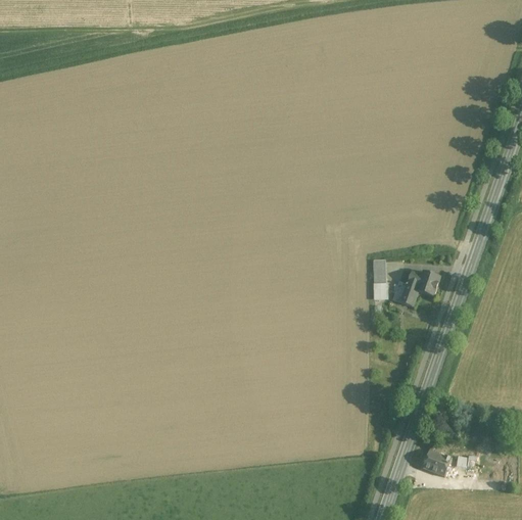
[(385,258),(373,260),(373,282),(386,282),(385,258)]
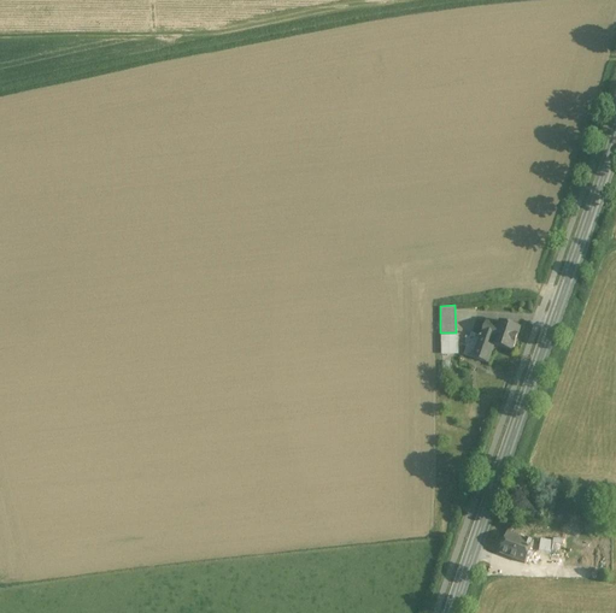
[(498,322),(486,317),(480,334),(479,334),(479,335),(480,335),(473,355),(486,360),(492,342),(491,342),(498,322)]
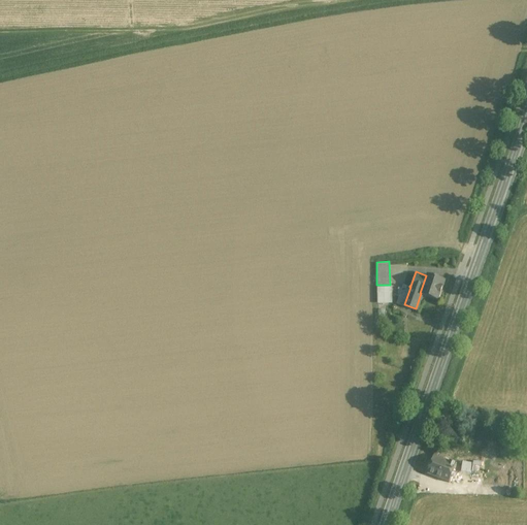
[(429,273),(426,272),(426,275),(420,293),(421,293),(437,299),(445,279),(429,273)]
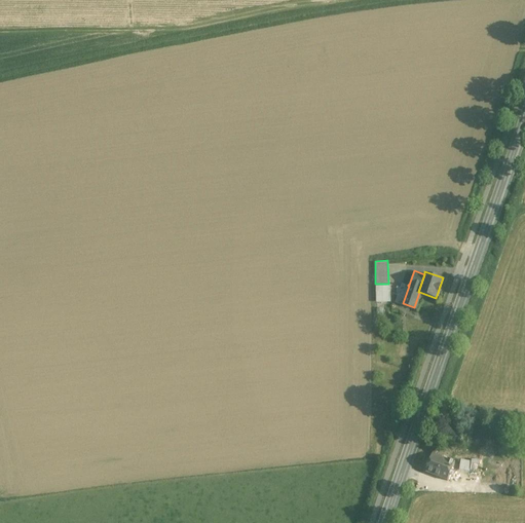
[(388,295),(388,284),(375,284),(376,296),(388,295)]
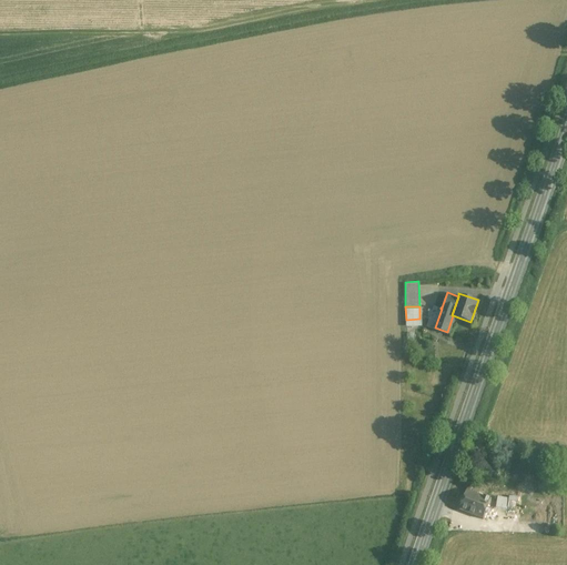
[(489,497),(467,488),(459,507),(483,516),(489,497)]
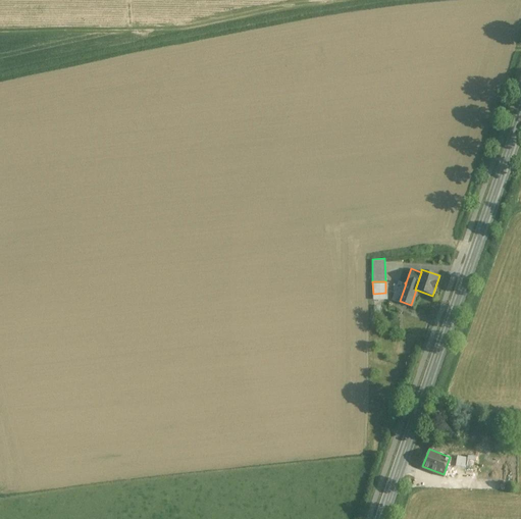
[(467,456),(457,454),(455,464),(465,466),(467,456)]
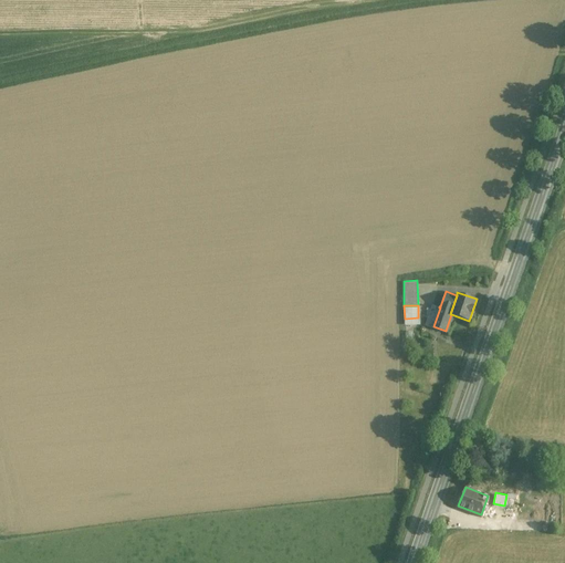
[(516,493),(506,492),(506,494),(504,506),(514,507),(516,493)]
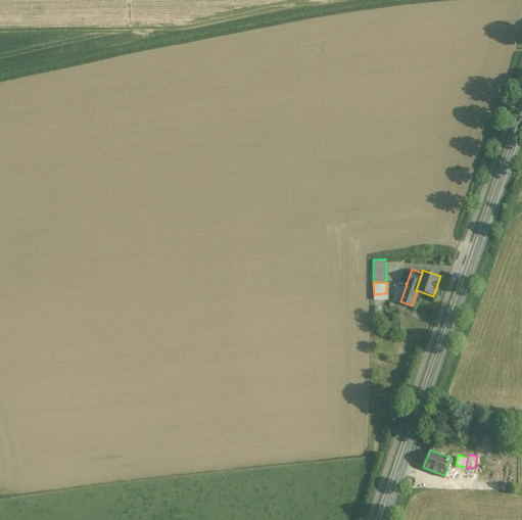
All buildings are outlined.
